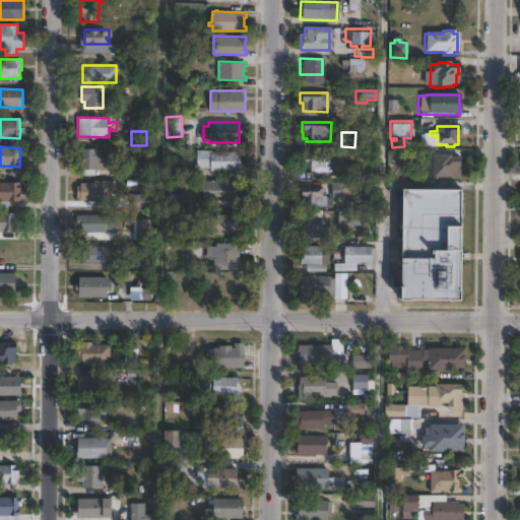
[(101,148),(101,156),(102,156),(102,169),(94,169),(94,176),(82,176),(82,170),(80,170),(80,165),(75,165),(75,153),(79,153),(79,148),(101,148)]
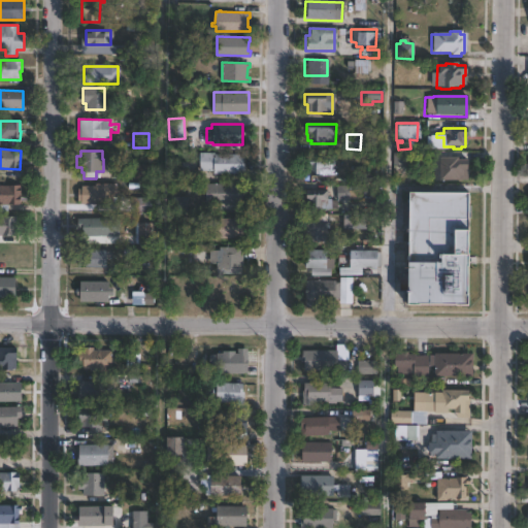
[(215,152),(215,154),(242,153),(242,165),(244,165),(244,173),(213,173),(213,170),(199,170),(199,152),(215,152)]
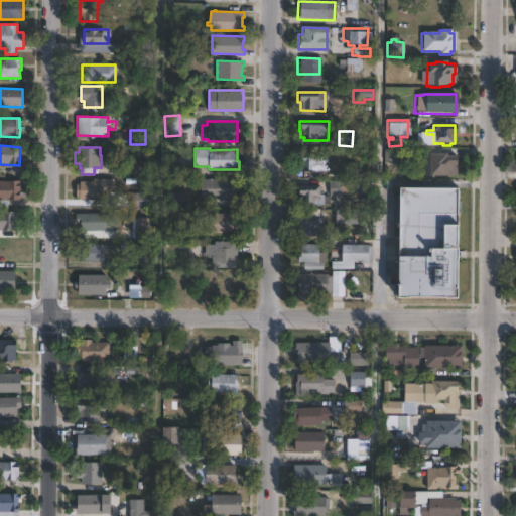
[(402,162),(384,162),(384,149),(402,150),(402,162)]
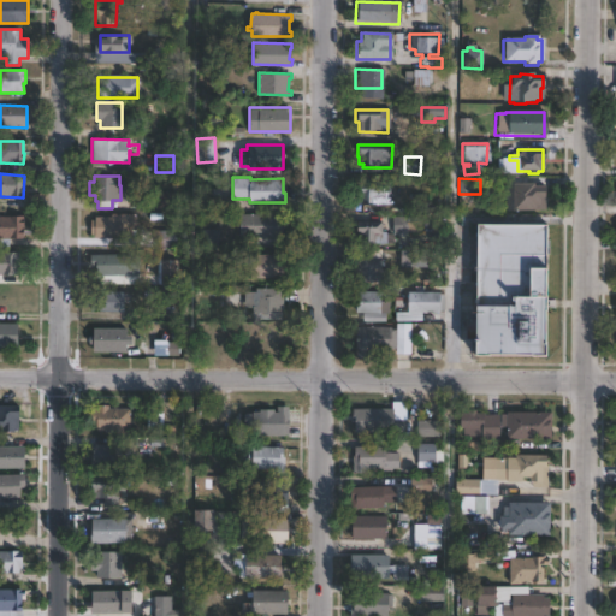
[(388,184),(388,207),(362,207),(362,196),(357,196),(357,184),(388,184)]
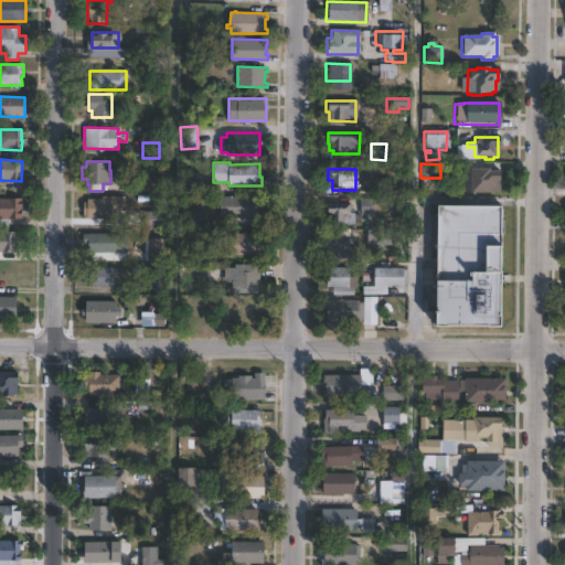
[(488,169),(488,172),(499,171),(499,183),(498,183),(498,194),(462,194),(461,169),(488,169)]
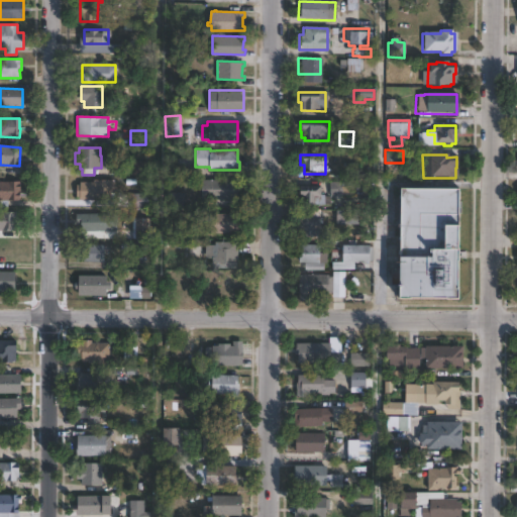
[(147,174),(131,175),(131,162),(146,162),(147,174)]
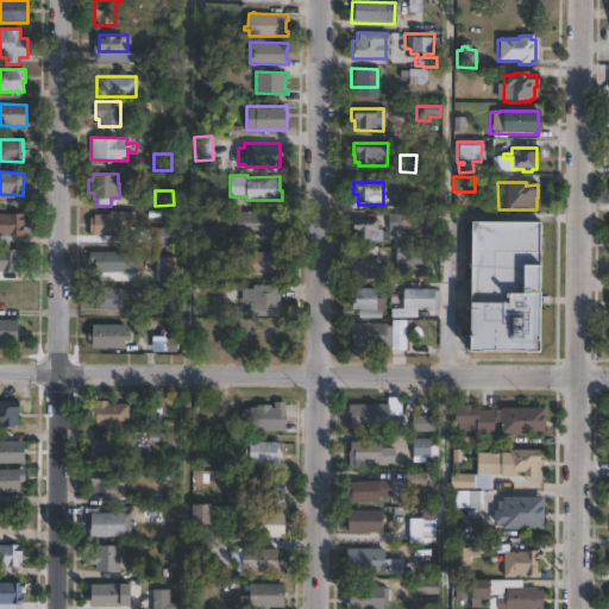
[(212,192),(211,208),(193,207),(194,192),(212,192)]
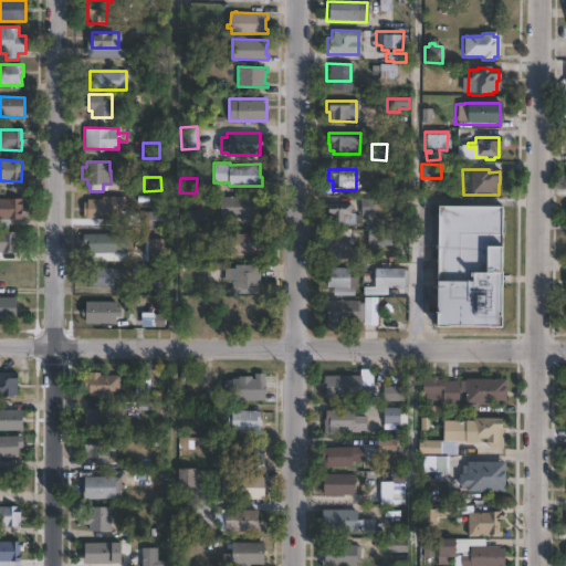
[(121,210),(121,219),(86,218),(87,216),(83,216),(83,202),(86,202),(86,199),(101,199),(101,196),(124,197),(124,210),(121,210)]
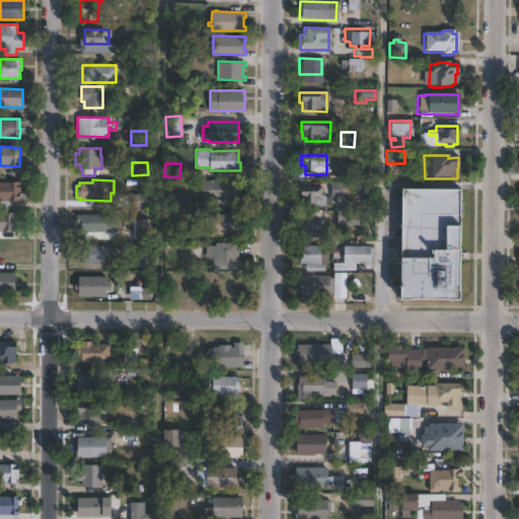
[(240,199),(203,199),(203,179),(240,179),(240,199)]
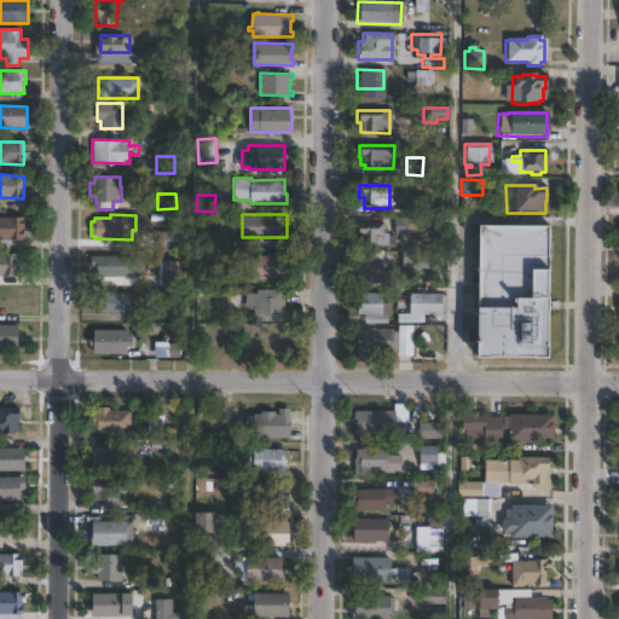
[(409,235),(395,236),(394,219),(421,217),(421,226),(409,227),(409,235)]
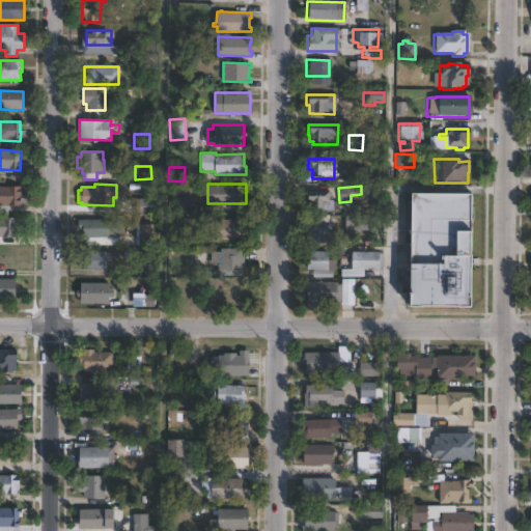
[(0,187),(20,187),(20,206),(7,206),(7,214),(0,213),(0,187)]
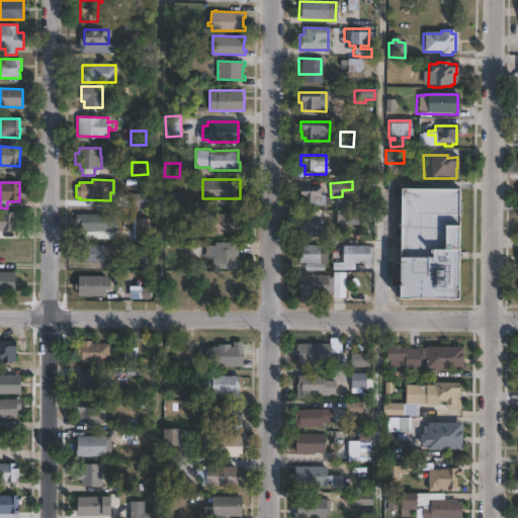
[(322,187),(322,196),(324,196),(324,198),(332,198),(332,206),(305,206),(305,197),(301,197),(301,187),(322,187)]
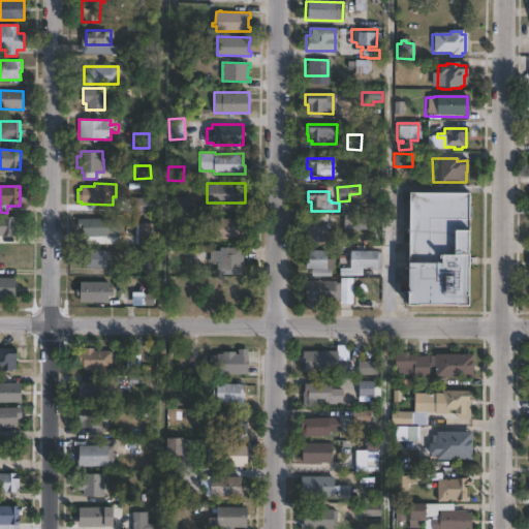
[(468,193),(468,232),(470,232),(470,308),(410,308),(410,263),(407,263),(407,193),(468,193)]
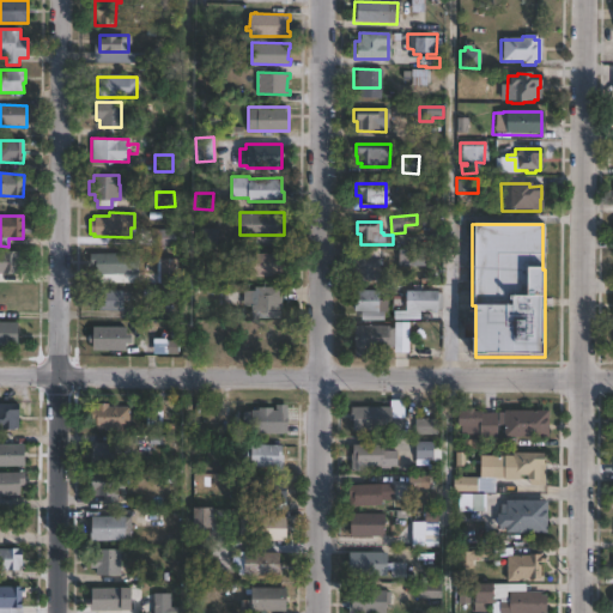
[(174,246),(156,246),(156,229),(174,229),(174,246)]
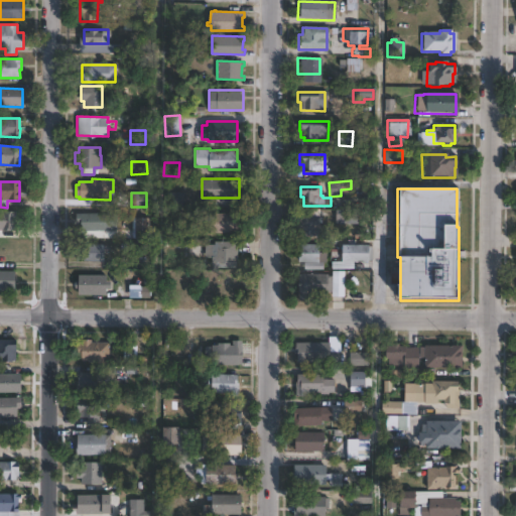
[(319,210),(319,226),(326,226),(326,238),(299,237),(299,210),(319,210)]
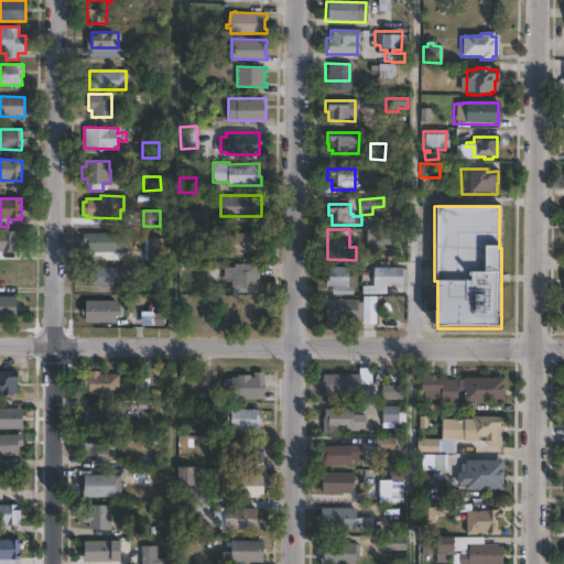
[(392,246),(368,246),(368,230),(392,230),(392,246)]
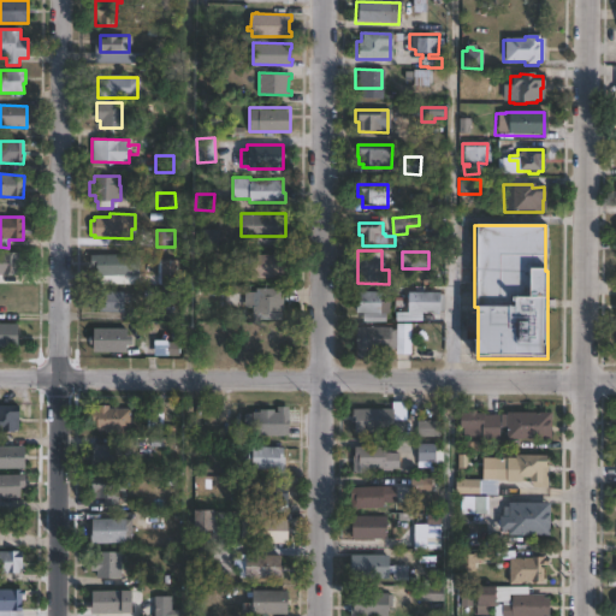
[(0,253),(17,253),(17,276),(15,276),(15,284),(0,284),(0,253)]
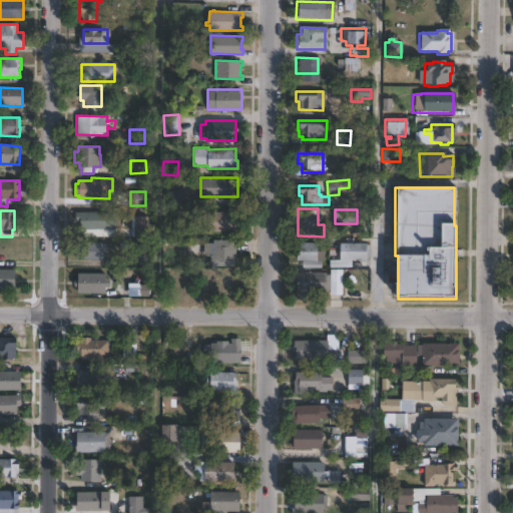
[(114,211),(114,228),(79,228),(79,223),(75,223),(75,211),(114,211)]
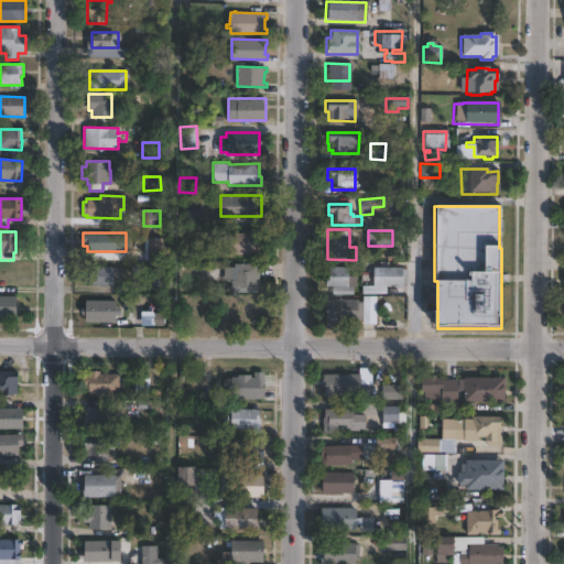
[(266,255),(225,255),(225,232),(266,232),(266,255)]
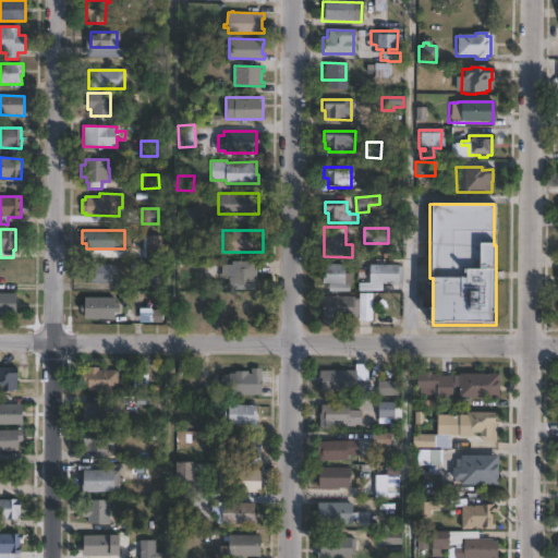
[(160,256),(142,256),(142,234),(160,235),(160,256)]
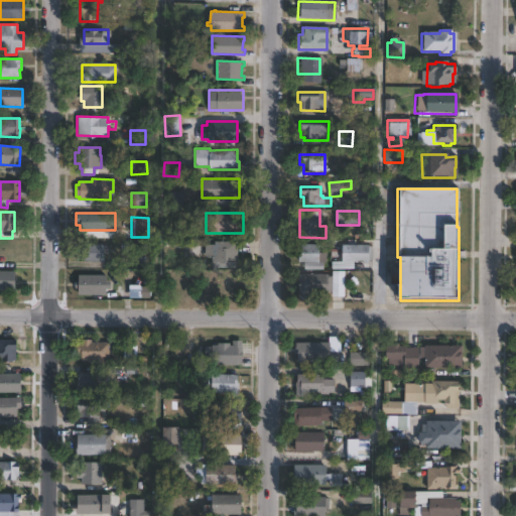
[(237,264),(203,264),(203,241),(237,241),(237,264)]
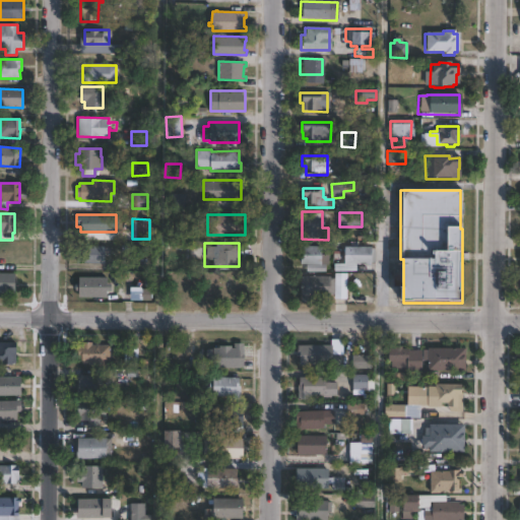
[(105,246),(105,263),(78,262),(79,245),(105,246)]
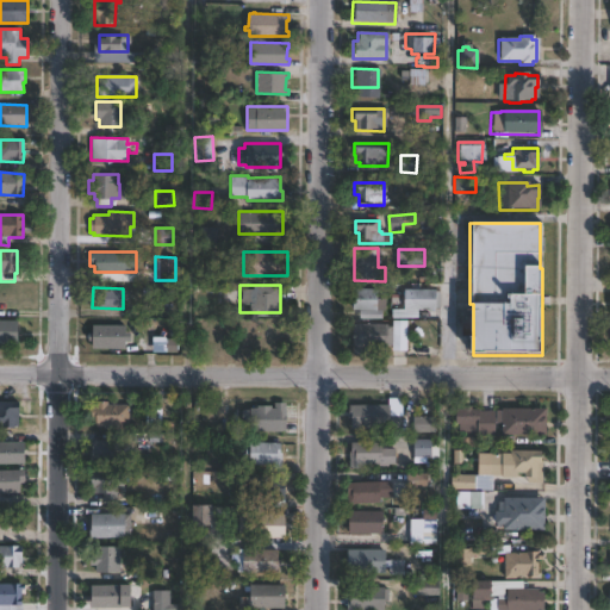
[(377,290),(377,300),(385,300),(385,313),(381,313),(381,321),(359,321),(359,312),(353,312),(353,299),(355,299),(356,290),(377,290)]
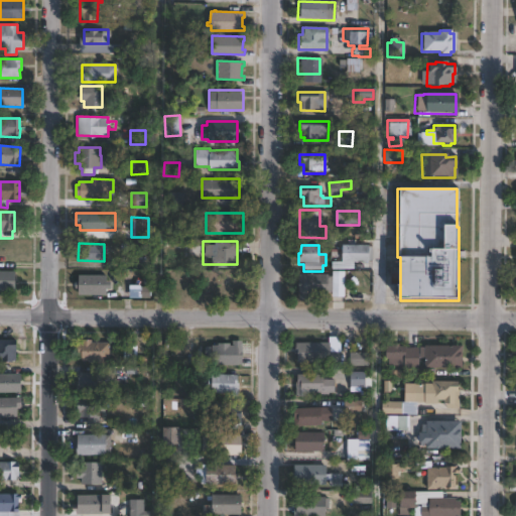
[(367,263),(339,264),(339,247),(367,247),(367,263)]
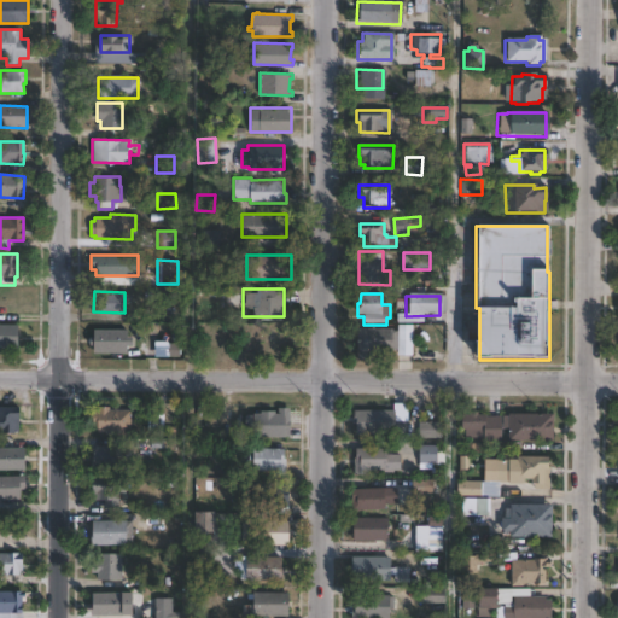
[(0,324),(17,325),(17,349),(0,349),(0,324)]
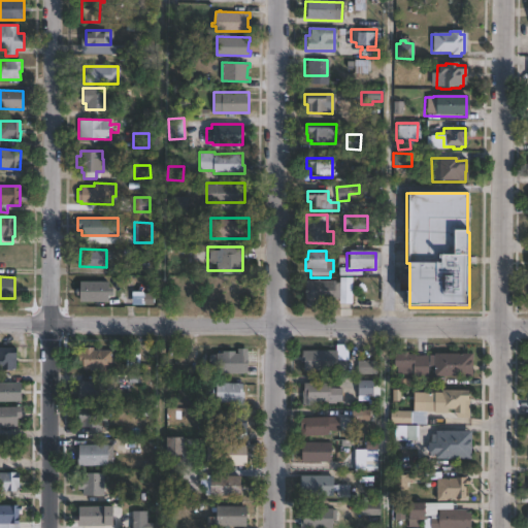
[(108,302),(79,301),(80,279),(108,281),(108,302)]
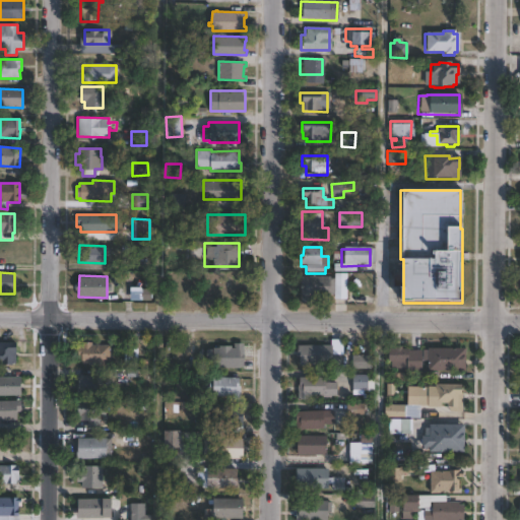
[(346,275),(346,302),(333,301),(334,275),(346,275)]
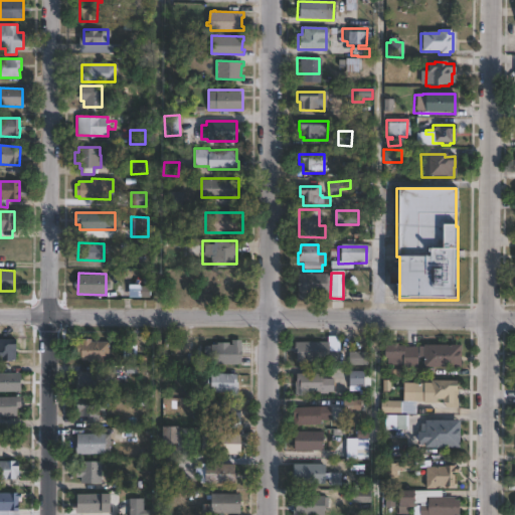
[(327,275),(327,295),(306,295),(306,301),(298,301),(298,289),(297,289),(297,282),(298,282),(298,276),(303,276),(303,275),(327,275)]
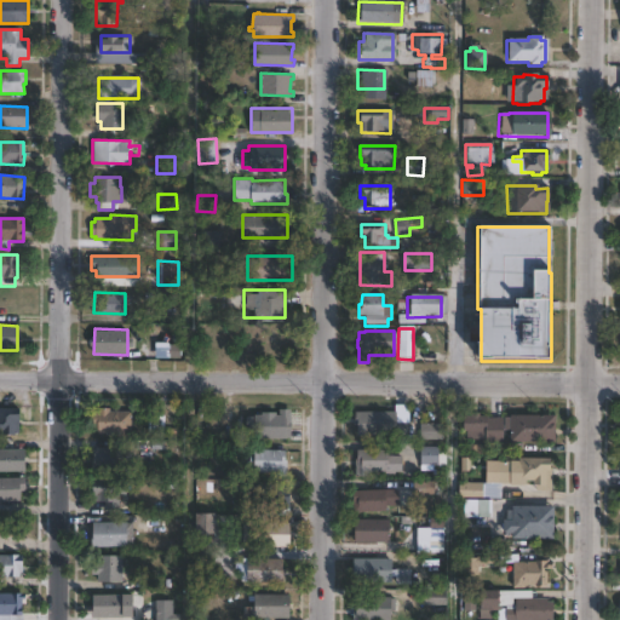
[(0,406),(22,407),(22,434),(5,434),(5,430),(0,430),(0,406)]
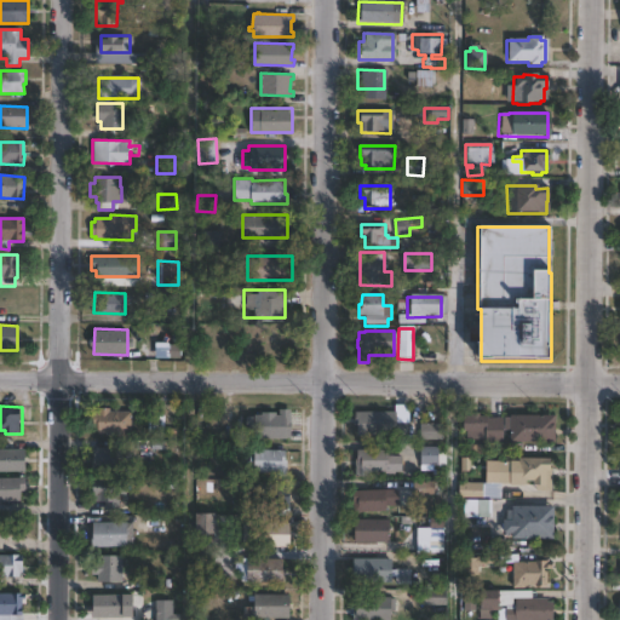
[(113,407),(113,411),(135,411),(135,432),(121,432),(121,435),(109,435),(109,432),(101,432),(101,428),(95,426),(95,411),(101,411),(101,407),(113,407)]
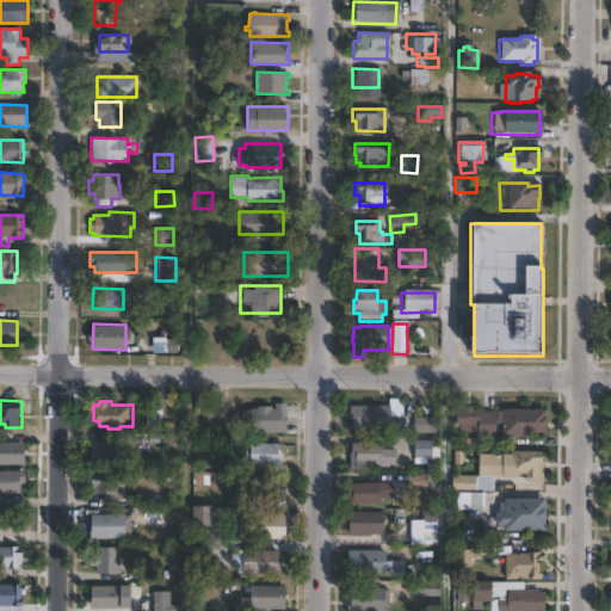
[(289,402),(288,431),(246,429),(246,409),(254,409),(254,407),(261,408),(261,405),(276,406),(276,408),(278,408),(278,402),(289,402)]
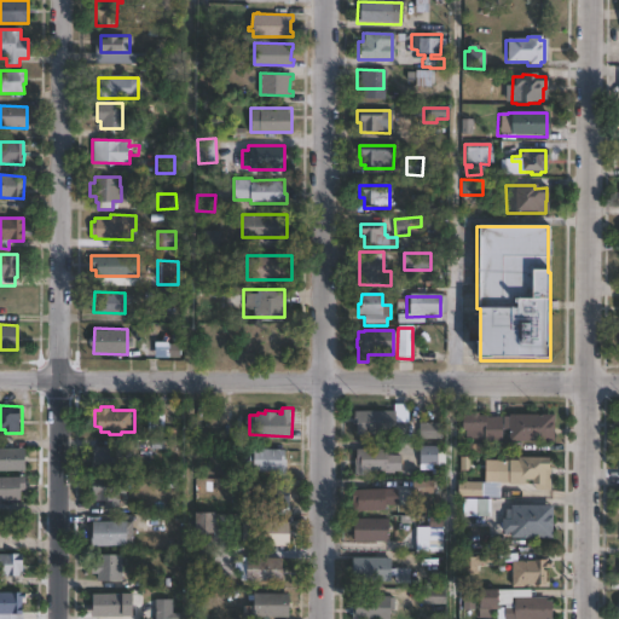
[(397,434),(364,434),(365,410),(397,410),(397,434)]
